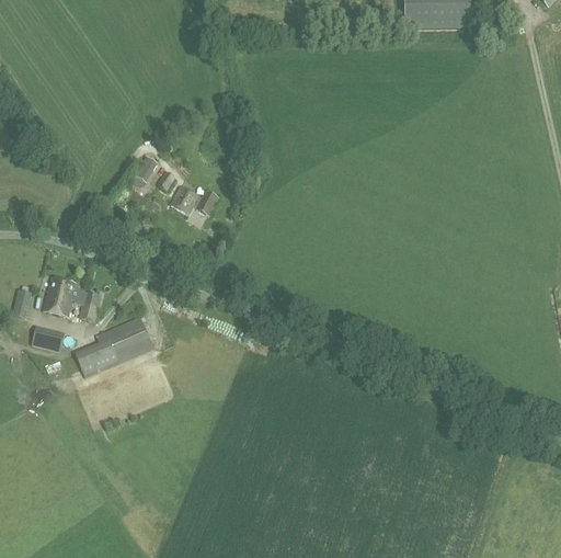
[(403,0),(404,30),(470,29),(469,0),(403,0)]
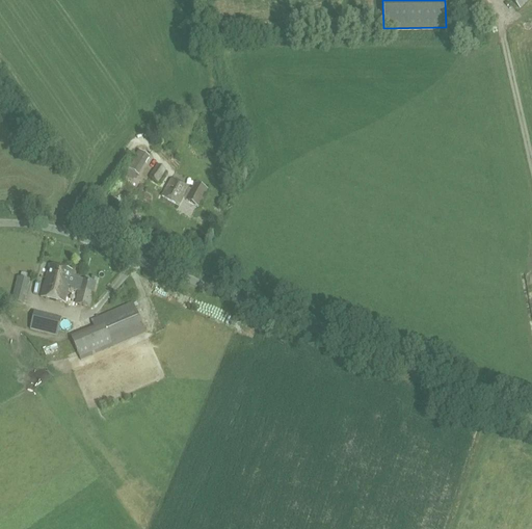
[(127,165),(138,173),(149,155),(138,148),(127,165)]
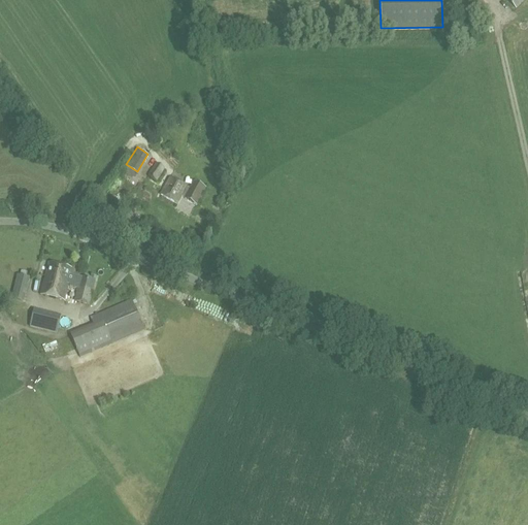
[(150,174),(157,178),(165,166),(157,162),(150,174)]
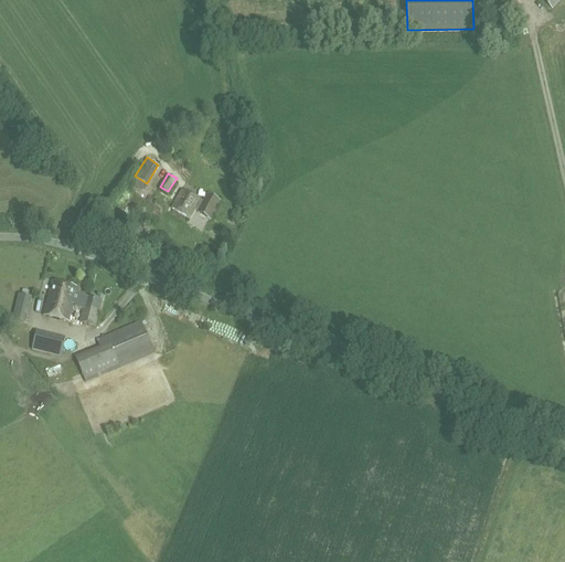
[(198,211),(210,218),(221,199),(208,192),(203,200),(182,189),(173,205),(189,214),(193,208),(198,210),(198,211)]
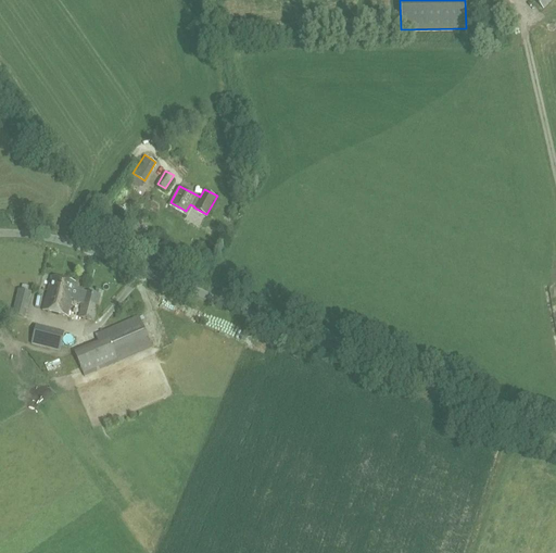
[(78,315),(93,319),(100,292),(74,286),(75,280),(52,274),(48,288),(47,288),(42,308),(67,313),(72,297),(74,297),(73,299),(81,301),(78,315)]
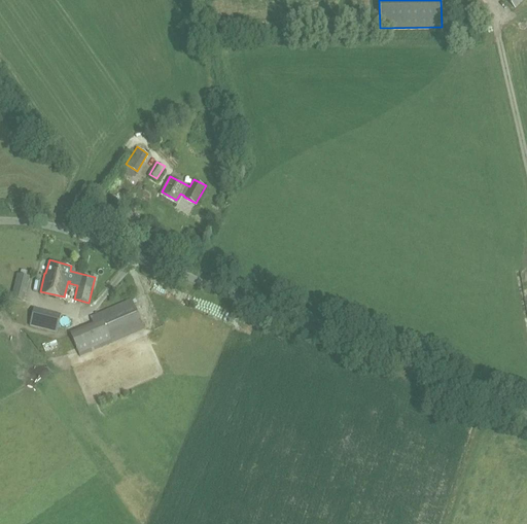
[(10,297),(24,300),(29,275),(16,272),(10,297)]
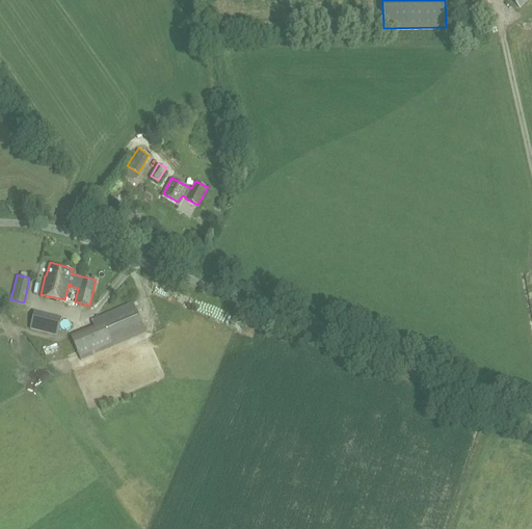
[(71,334),(81,358),(145,331),(133,299),(91,317),(94,324),(71,334)]
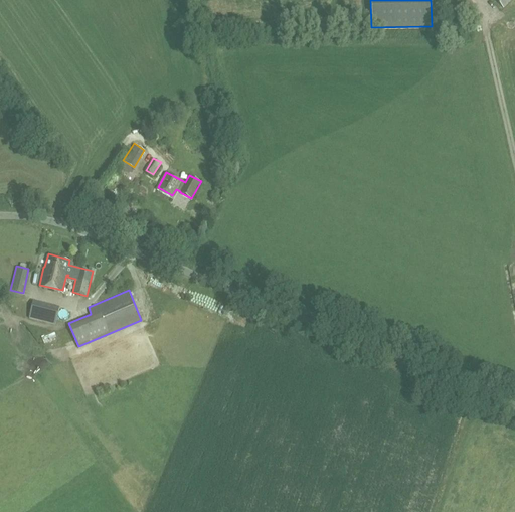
[(199,296),(196,302),(208,308),(211,302),(199,296)]
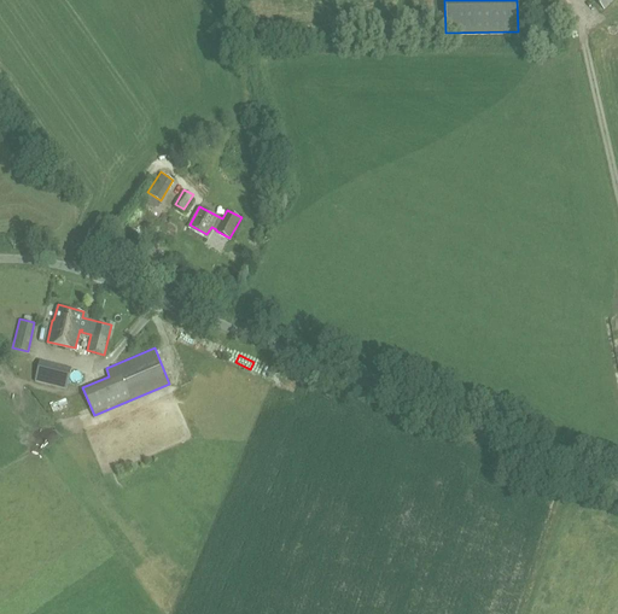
[(35,379),(66,386),(71,366),(40,358),(35,379)]
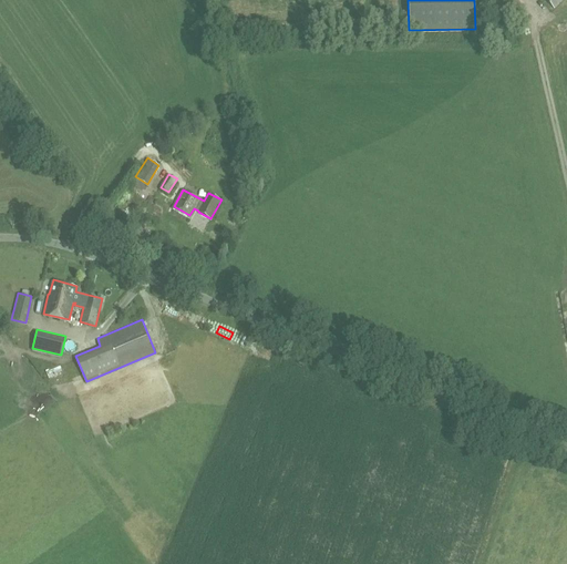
[(53,377),(65,376),(65,366),(52,367),(53,377)]
